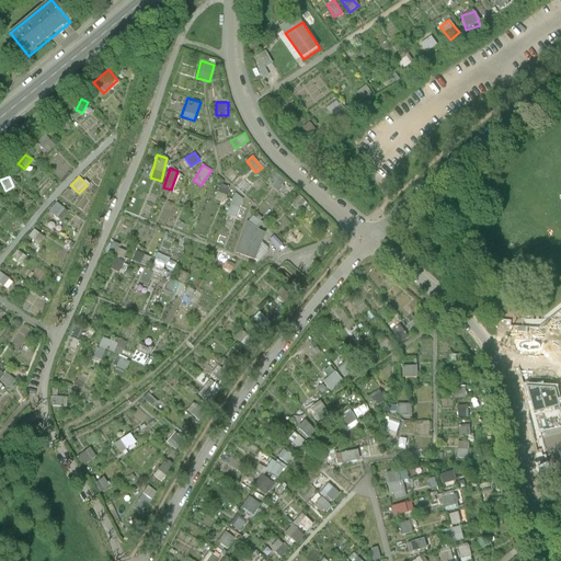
[(236,216),(243,195),(235,193),(227,213),(236,216)]
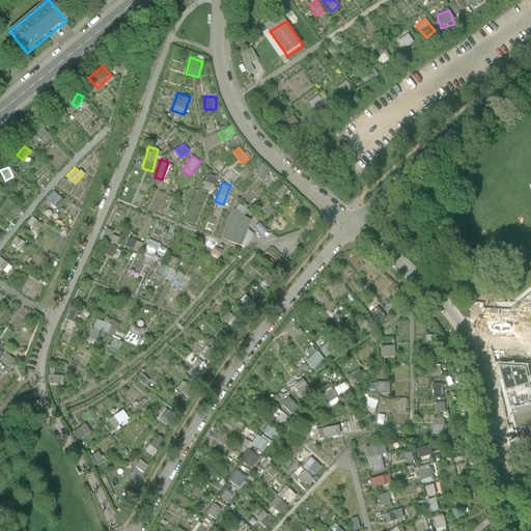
[(51,206),(59,196),(53,191),(45,200),(51,206)]
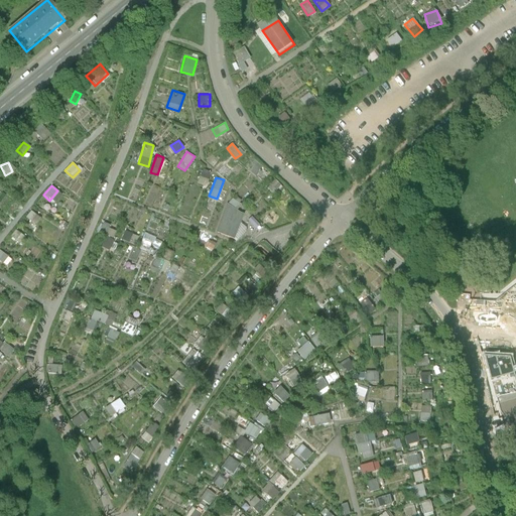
[(54,204),(62,195),(58,190),(50,201),(54,204)]
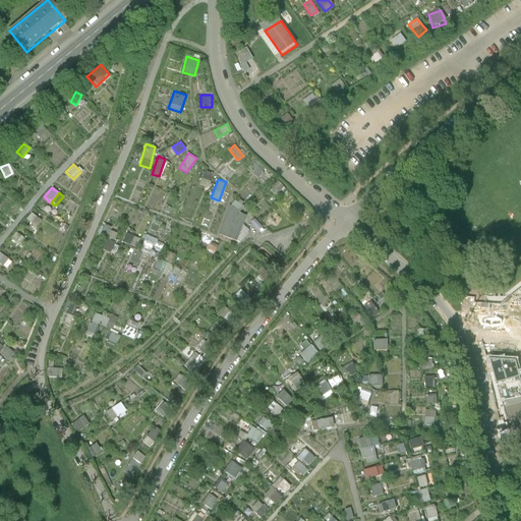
[(230,206),(219,234),(236,241),(246,216),(241,214),(230,206)]
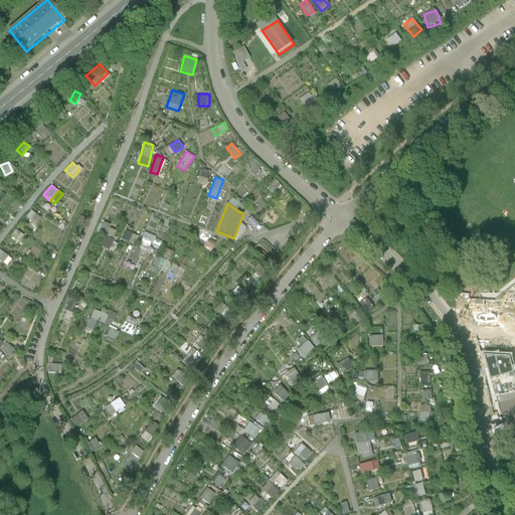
[(113,236),(117,225),(106,220),(101,231),(113,236)]
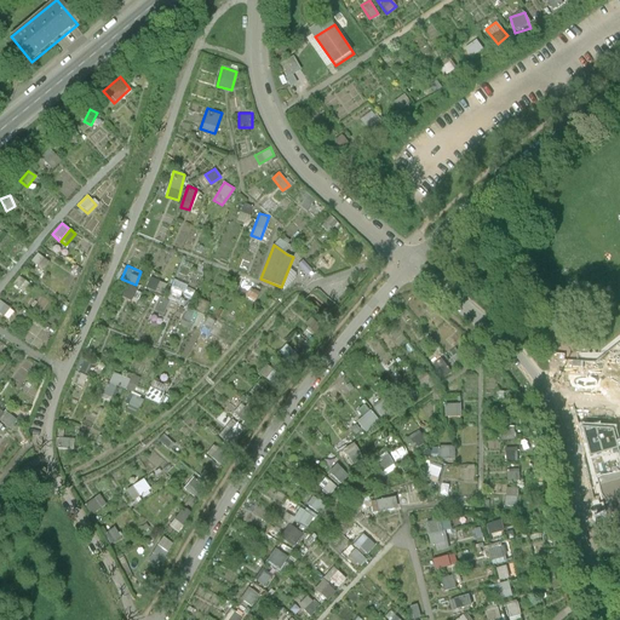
[(162,294),(167,282),(150,276),(145,287),(162,294)]
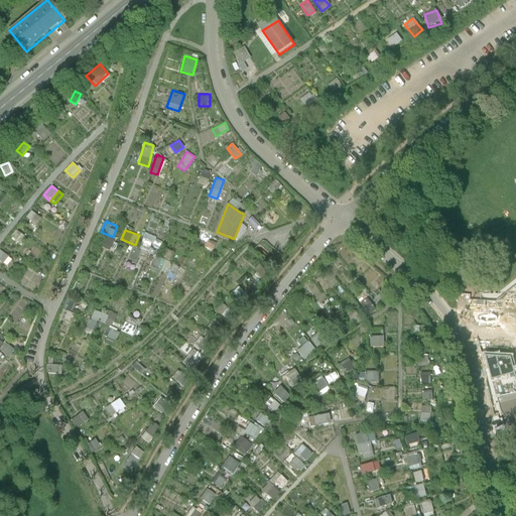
[(142,249),(150,251),(153,237),(145,235),(142,249)]
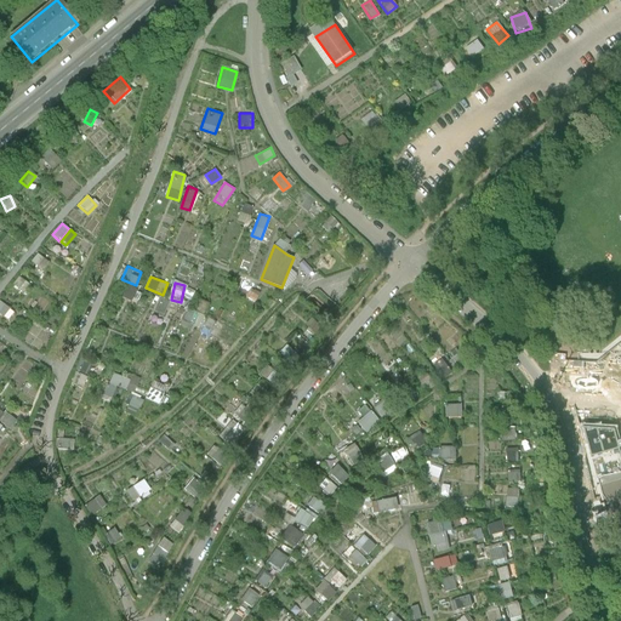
[(130,301),(136,289),(127,285),(121,297),(130,301)]
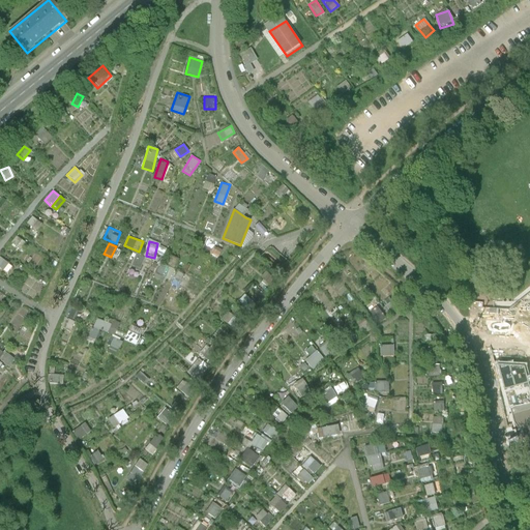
[(141,266),(145,257),(136,254),(133,263),(141,266)]
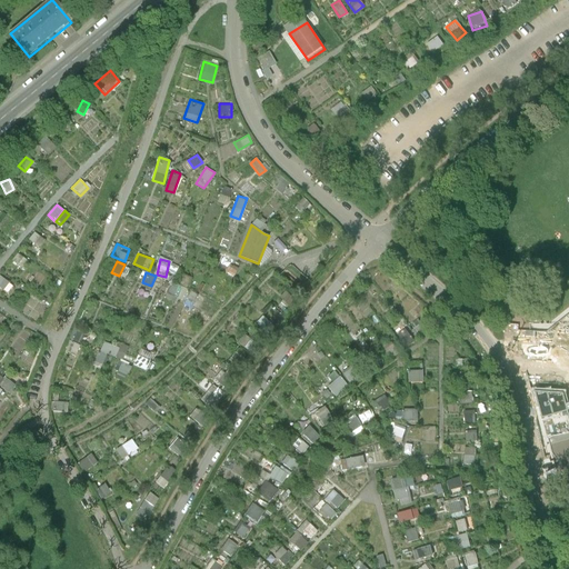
[(176,301),(178,297),(185,299),(188,287),(172,281),(167,298),(176,301)]
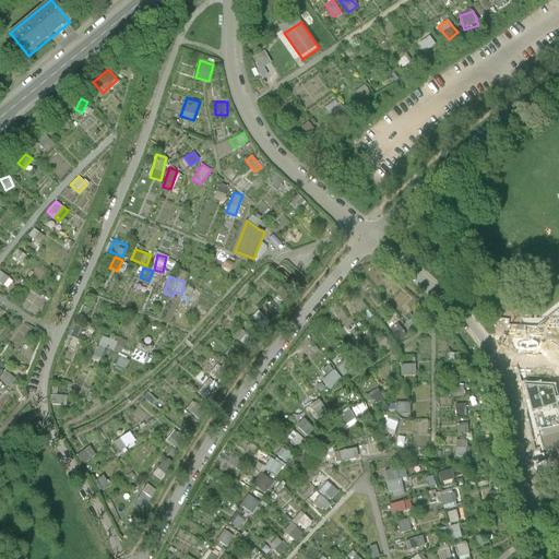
[(190,301),(197,289),(189,285),(182,297),(190,301)]
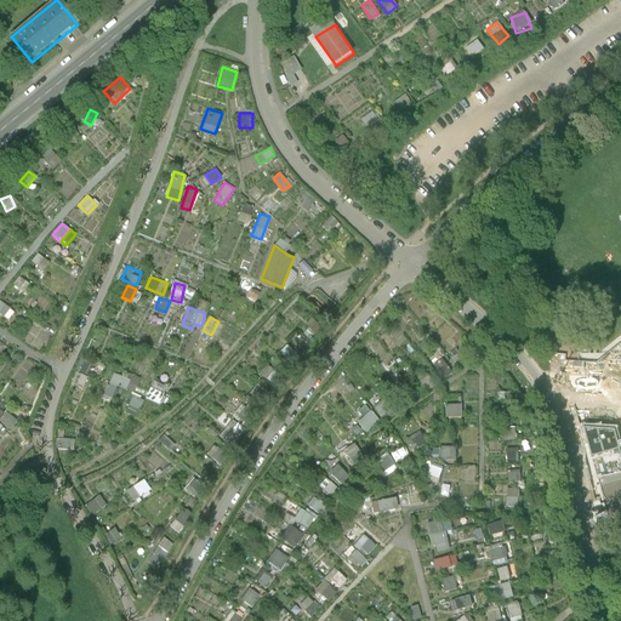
[(620,351),(598,351),(598,366),(597,366),(596,394),(620,394),(620,351)]
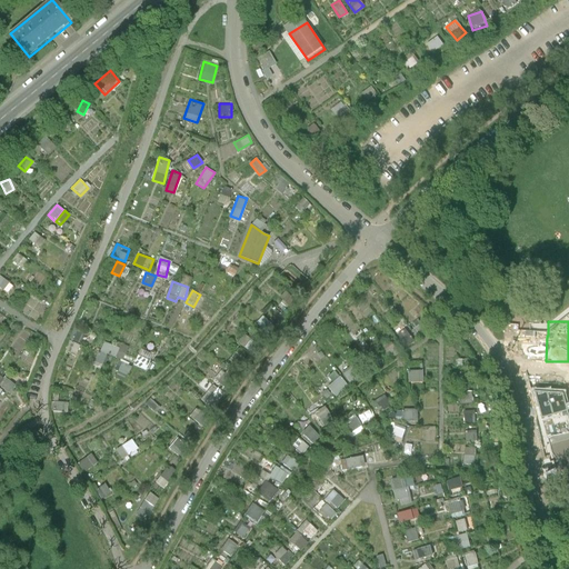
[(532,342),(532,326),(510,325),(510,341),(532,342)]
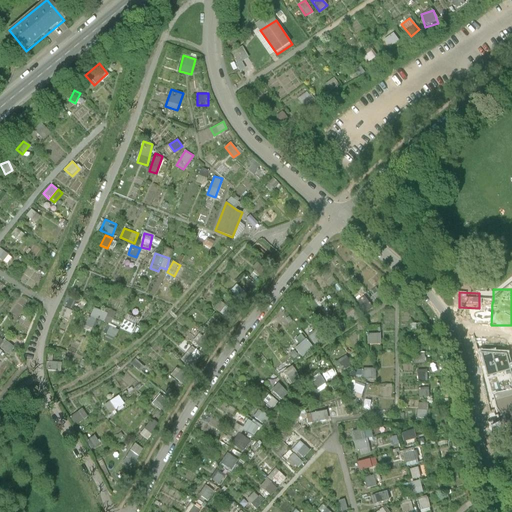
[(367,298),(360,303),(366,311),(373,306),(367,298)]
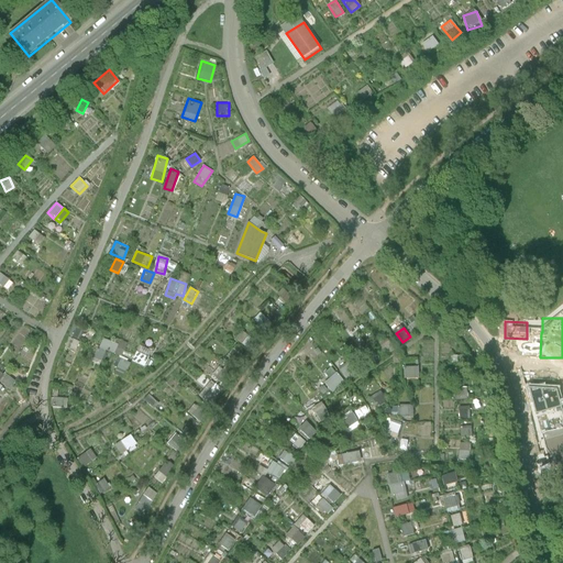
[(106,349),(114,353),(118,344),(102,338),(91,361),(99,364),(106,349)]
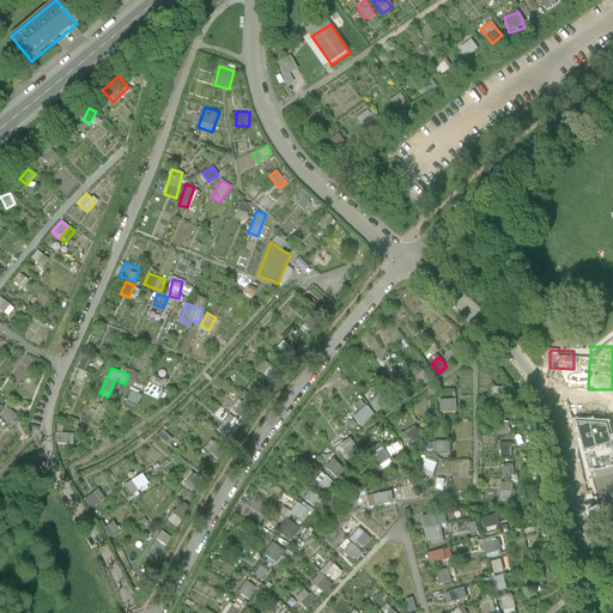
[(420,384),(429,381),(424,372),(417,376),(420,384)]
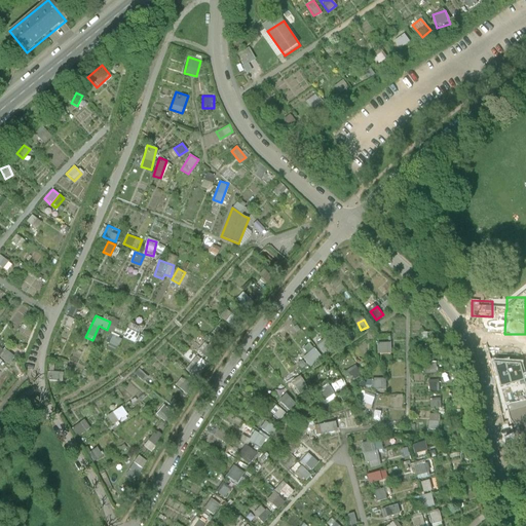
[(129,323),(124,338),(137,342),(142,327),(129,323)]
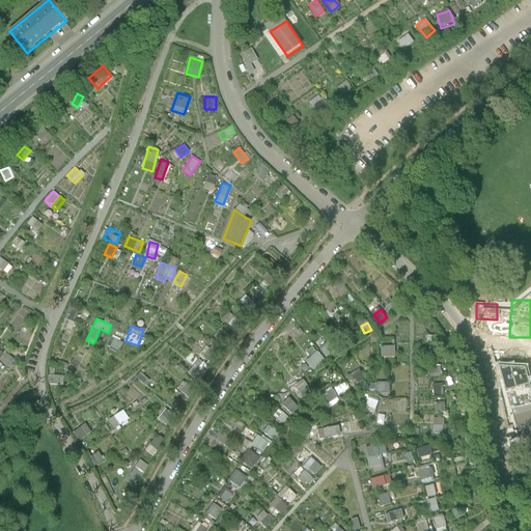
[(114,337),(109,348),(117,352),(122,341),(114,337)]
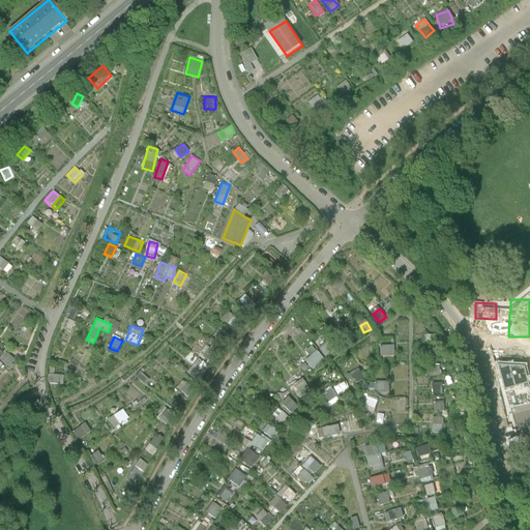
[(320,347),(328,357),(334,352),(326,342),(320,347)]
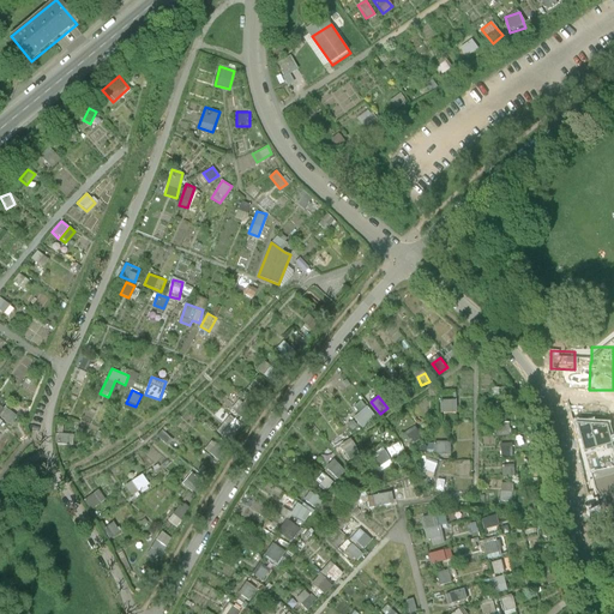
[(456,398),(440,399),(441,413),(457,411),(456,398)]
